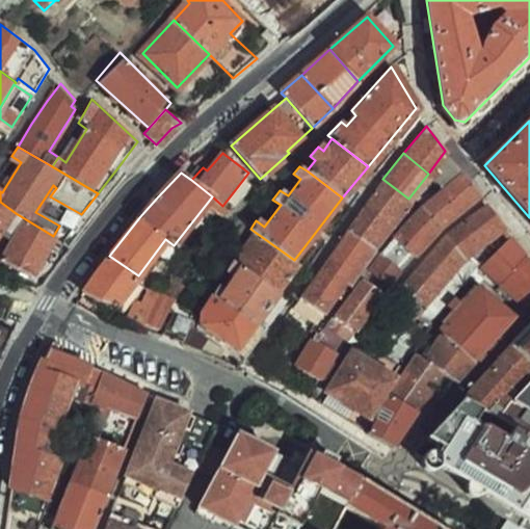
[(438,229),(478,195),(460,173),(417,210),(394,235),(414,255),(438,229)]
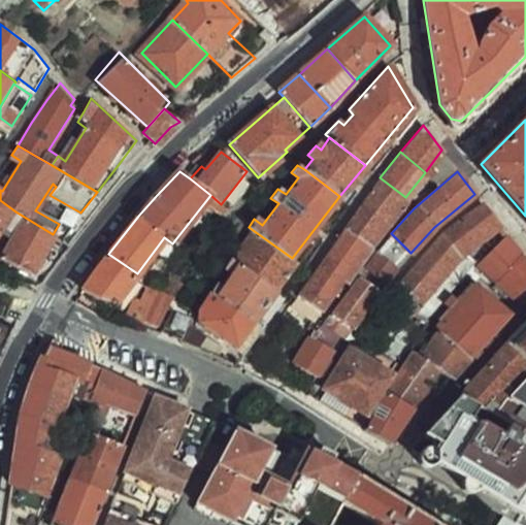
[(405,197),(380,177),(362,203),(386,223),(405,197)]
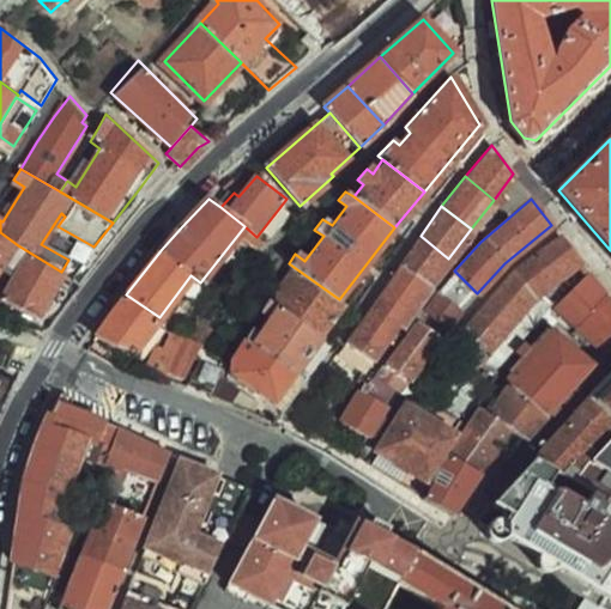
[(0,268),(2,269),(6,263),(18,245),(0,232),(0,268)]
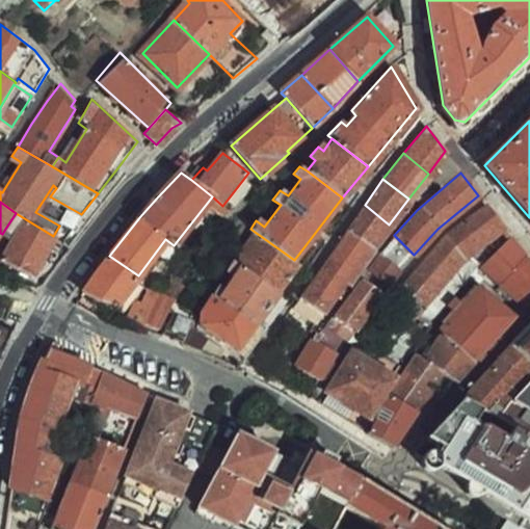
[(389,225),(365,205),(348,229),(372,246),(389,225)]
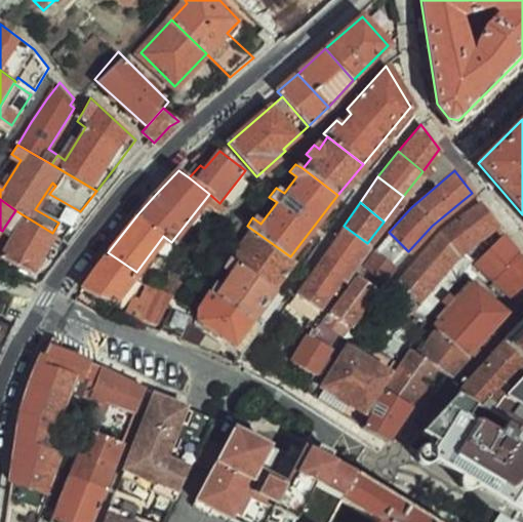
[(473,239),(495,223),(479,202),(441,231),(406,271),(395,284),(388,295),(423,321),(467,266),(453,256),(473,239)]
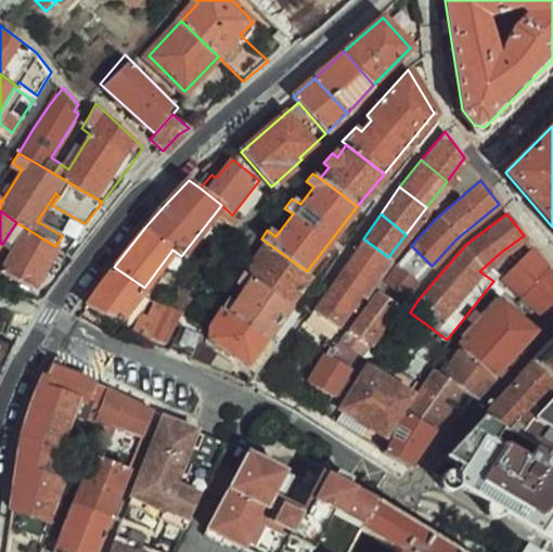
[(28,289),(55,246),(16,222),(5,239),(14,245),(0,268),(0,271),(28,289)]
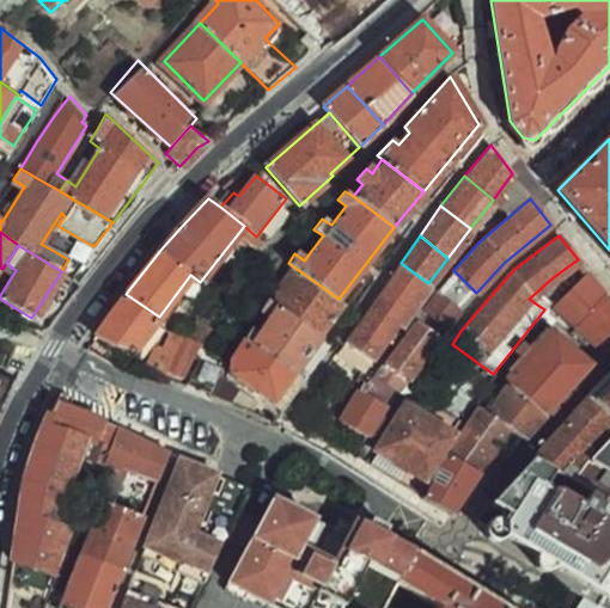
[(554,298),(585,269),(578,259),(551,278),(529,299),(544,309),(554,298)]
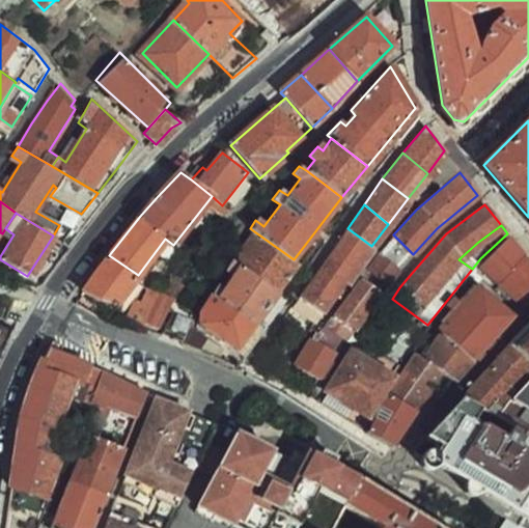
[(371,246),(347,228),(319,268),(344,284),(371,246)]
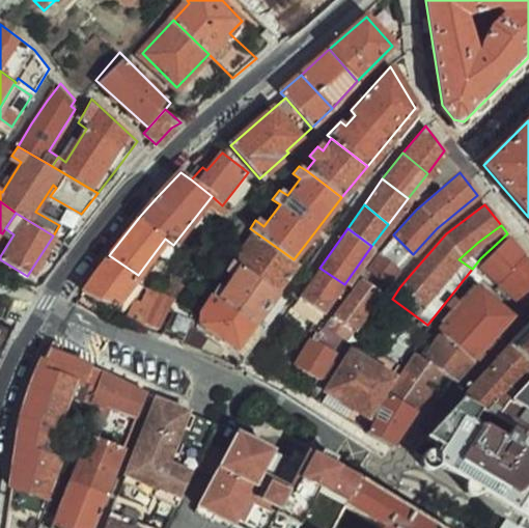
[(229,258),(231,259),(277,293),(300,264),(294,259),(254,231),(237,254),(233,252),(229,258)]
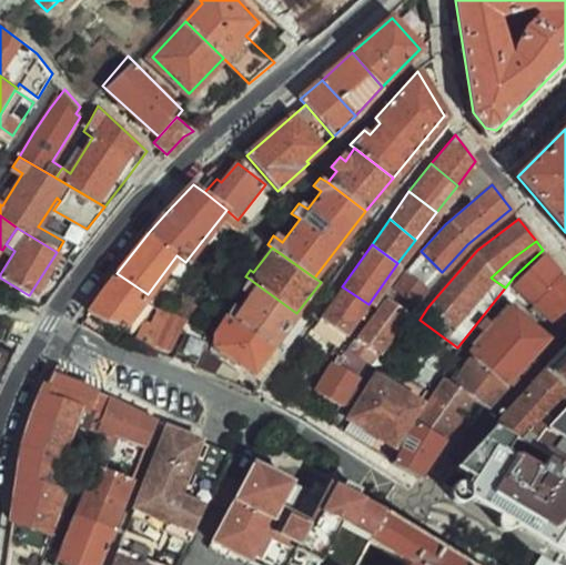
[(565,321),(565,276),(565,275),(544,252),(513,283),(561,326),(565,321)]
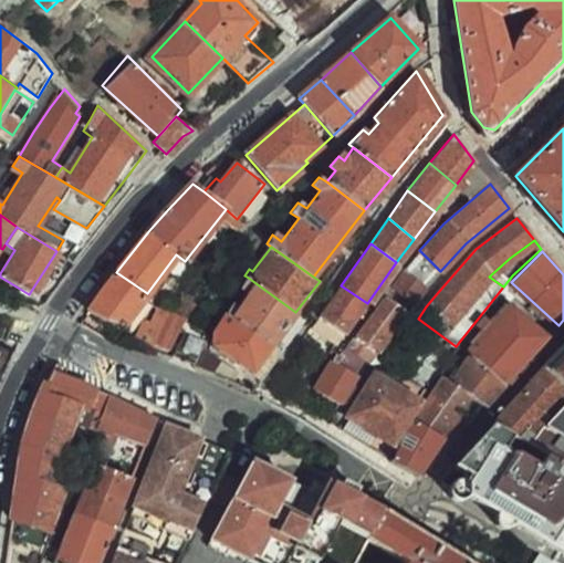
[(436,278),(414,258),(404,268),(428,285),(436,278)]
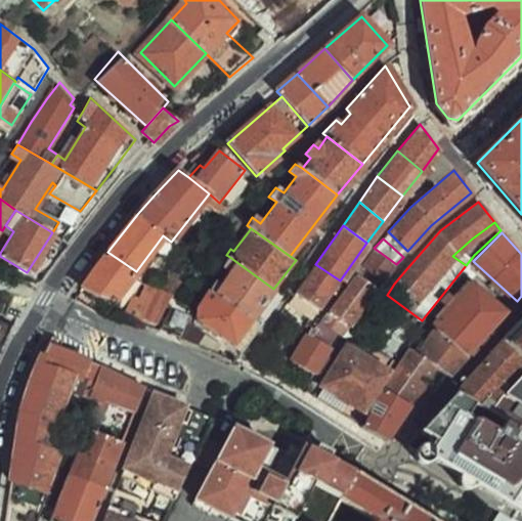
[(197,246),(190,242),(183,251),(189,256),(197,246)]
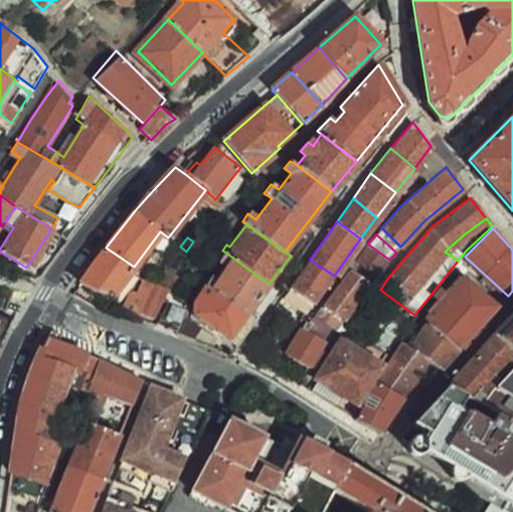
[(389,260),(367,243),(357,259),(378,275),(389,260)]
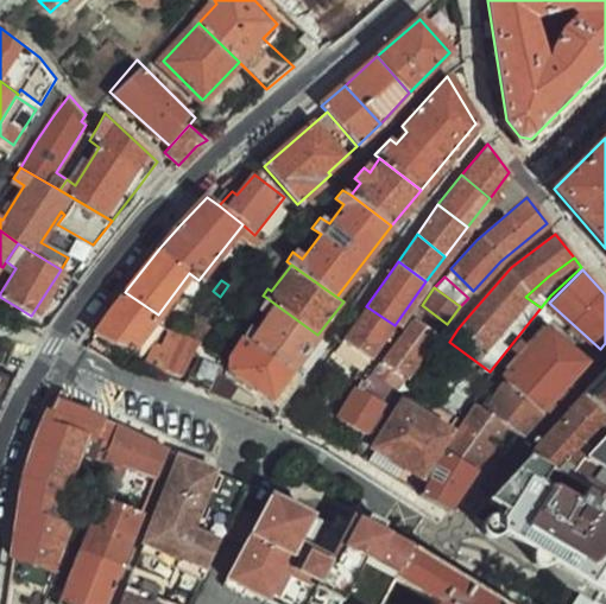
[(213,291),(183,332),(196,341),(208,325),(202,320),(220,297),(213,291)]
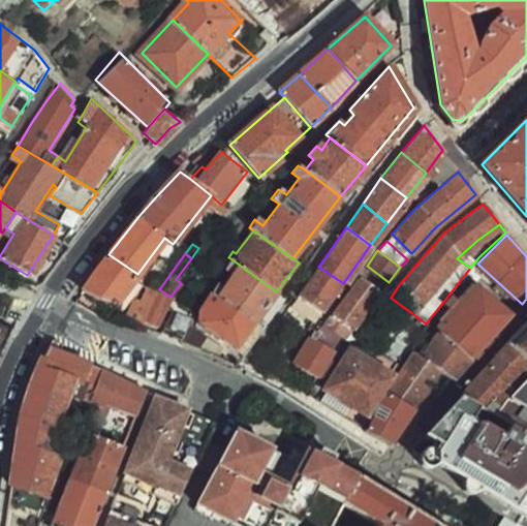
[(137,274),(109,254),(84,288),(92,295),(117,301),(137,274)]
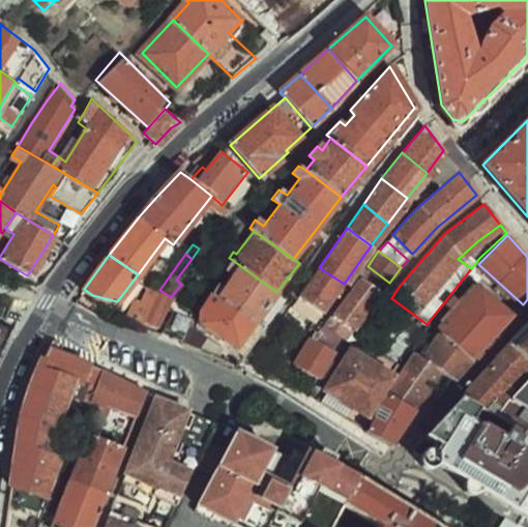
[(216,284),(210,292),(254,322),(276,292),(231,259),(225,267),(234,274),(224,289),(216,284)]
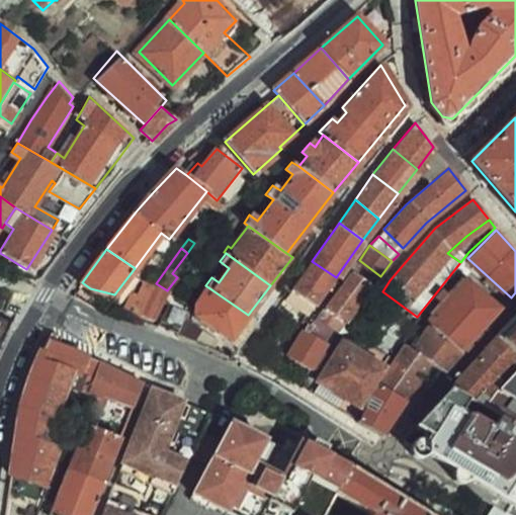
[(336,277),(312,261),(285,298),(308,314),(336,277)]
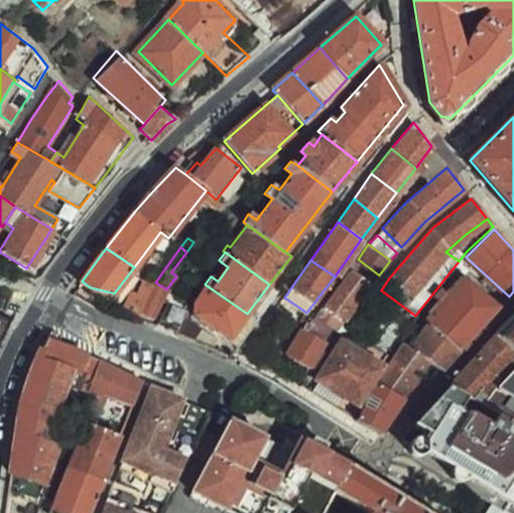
[(352,269),(315,314),(337,330),(373,283),(352,269)]
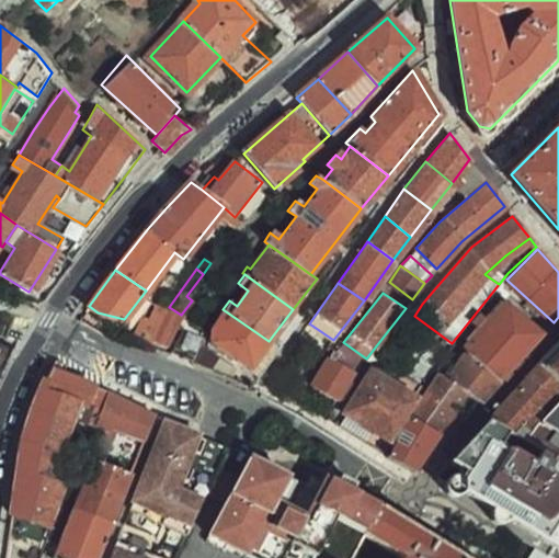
[(464,352),(502,380),(544,333),(509,303),(464,352)]
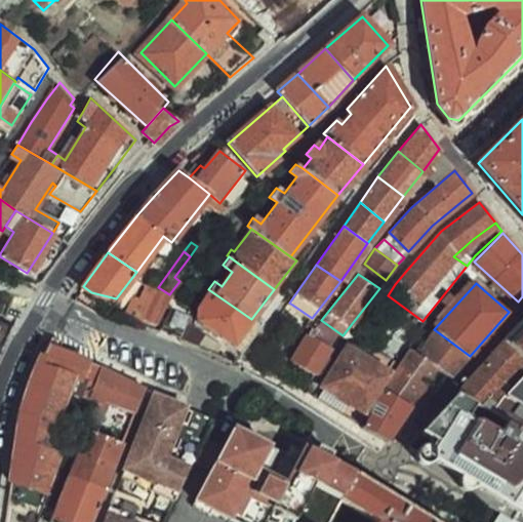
[(151,321),(169,294),(158,287),(155,291),(146,285),(138,294),(136,293),(126,308),(139,317),(141,315),(151,321)]
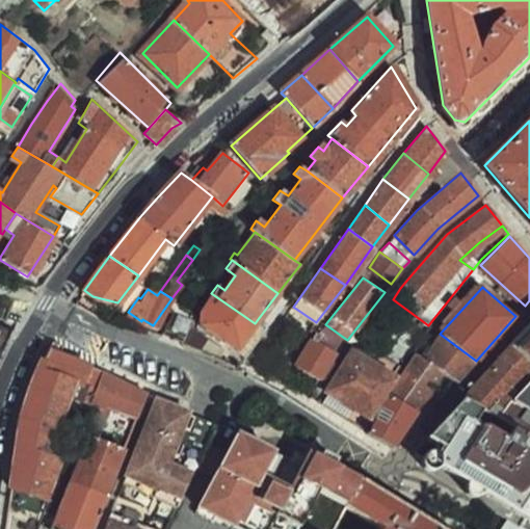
[(210,292),(196,316),(194,319),(236,348),(255,323),(211,293),(210,292)]
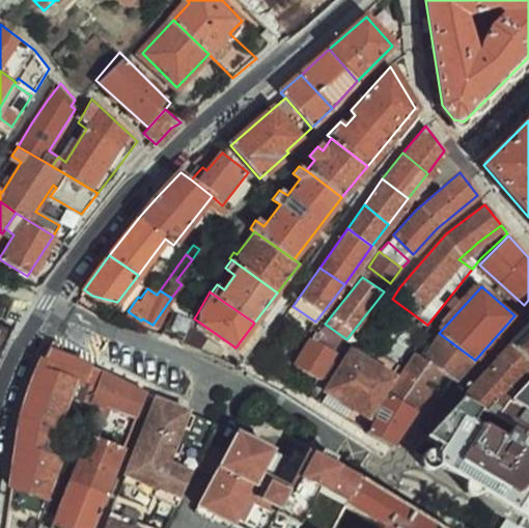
[(254,323),(265,331),(286,299),(277,293),(254,323)]
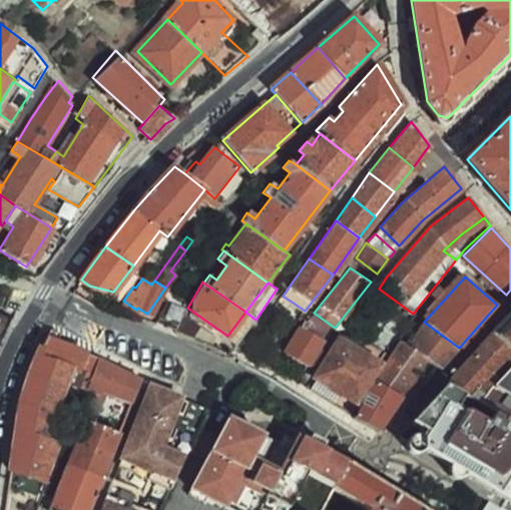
[(177,319),(187,303),(171,292),(159,312),(177,319)]
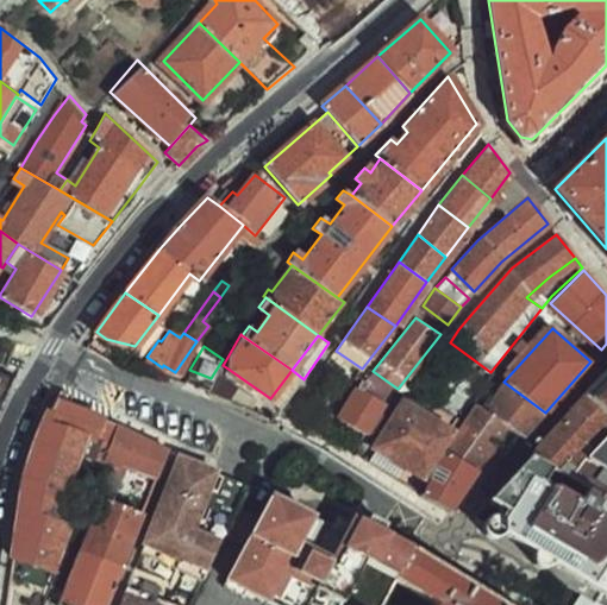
[(326,363),(354,382),(357,376),(362,369),(336,351),(326,363)]
